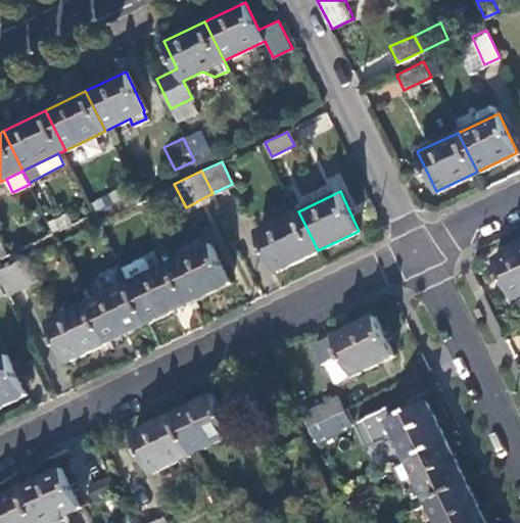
[(298,211),(296,212),(257,231),(277,270),(318,250),(298,211)]
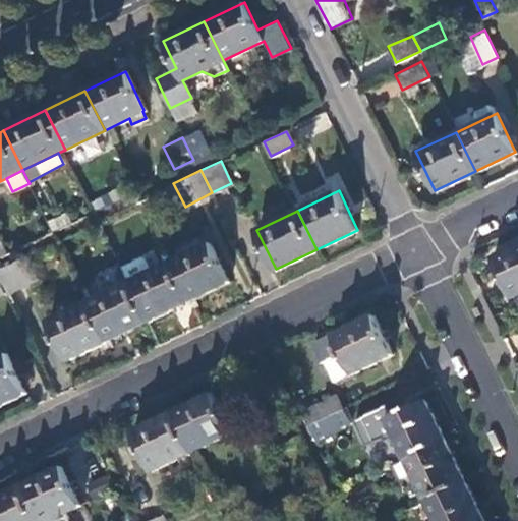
[(178,248),(181,255),(197,247),(194,240),(178,248)]
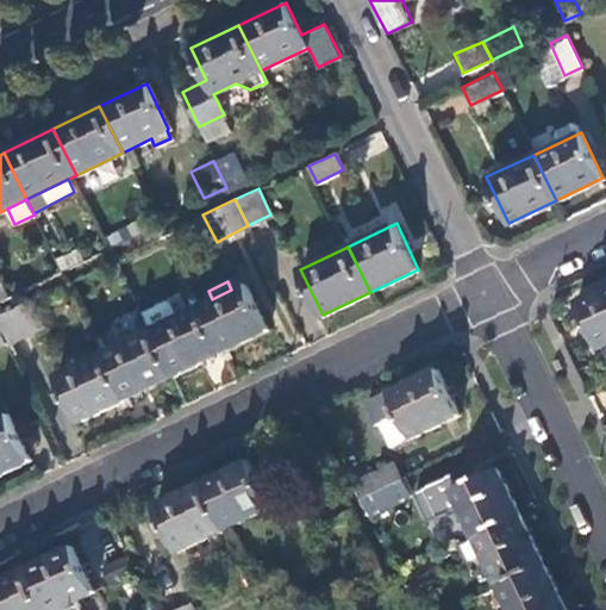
[(212,299),(198,306),(220,352),(268,329),(245,282),(231,290),(212,299)]
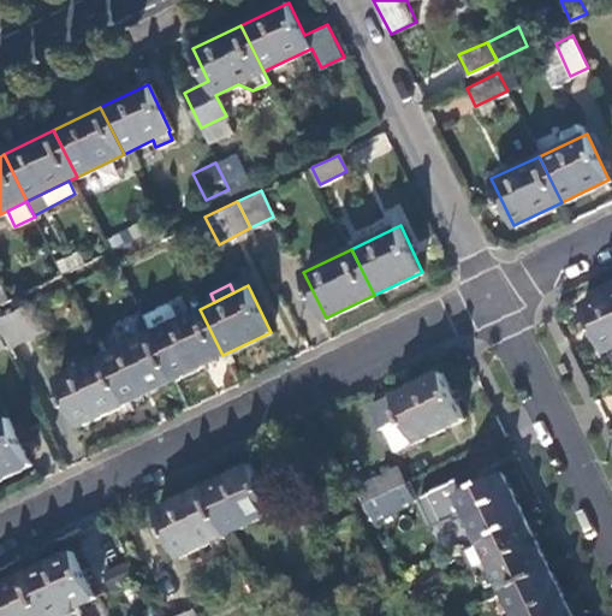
[(611,289),(582,303),(604,349),(611,344),(611,289)]
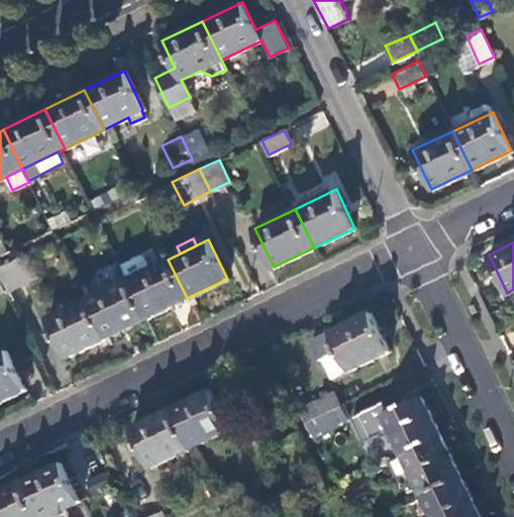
[(140,255),(121,265),(128,278),(150,268),(145,257),(140,255)]
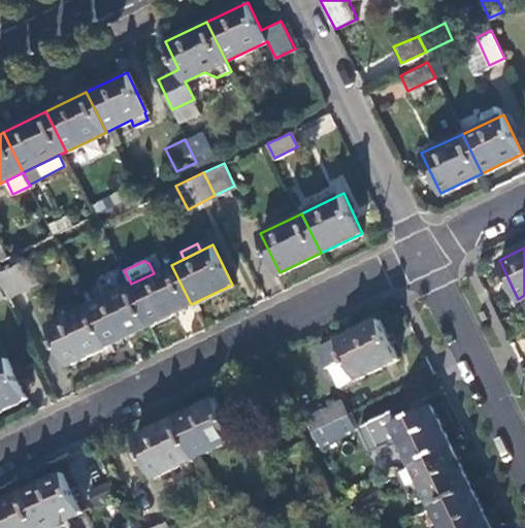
[(154,273),(131,284),(151,324),(191,304),(171,265),(154,273)]
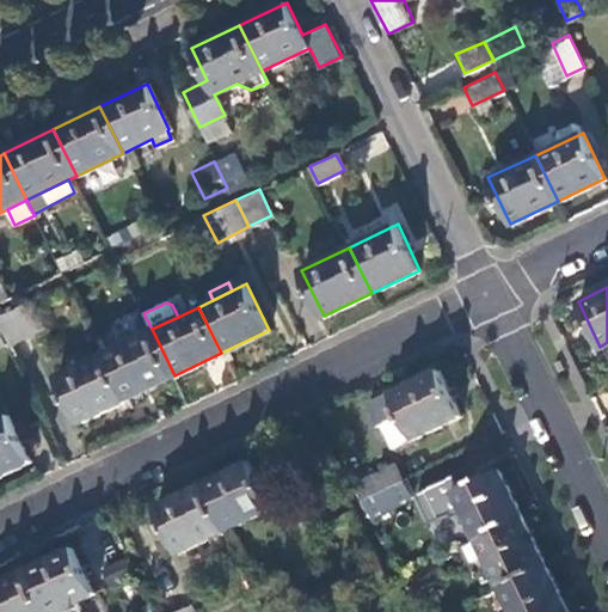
[(152,329),(103,353),(126,399),(174,375),(152,329)]
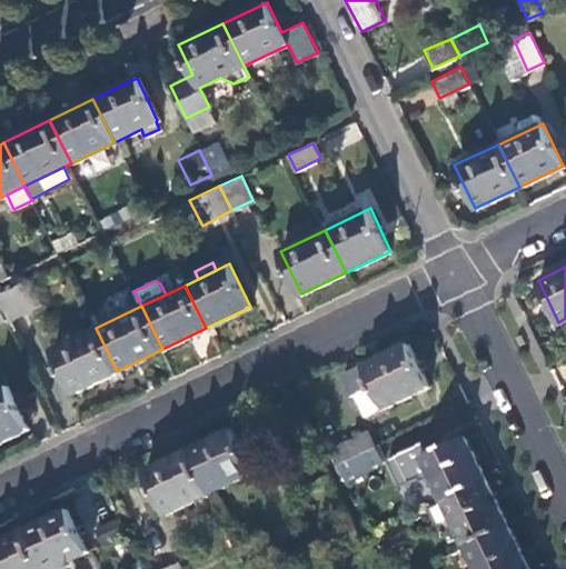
[(117,371),(96,328),(51,349),(72,391),(117,371)]
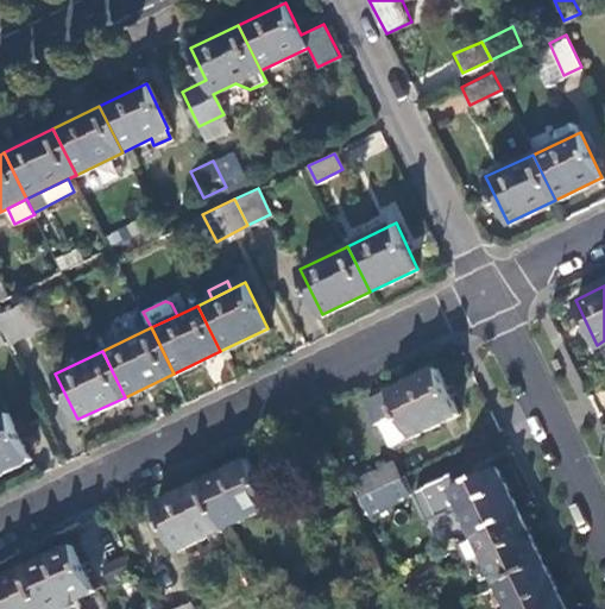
[(397,412),(410,437),(458,413),(435,366),(364,401),(375,422),(379,421),(397,412)]
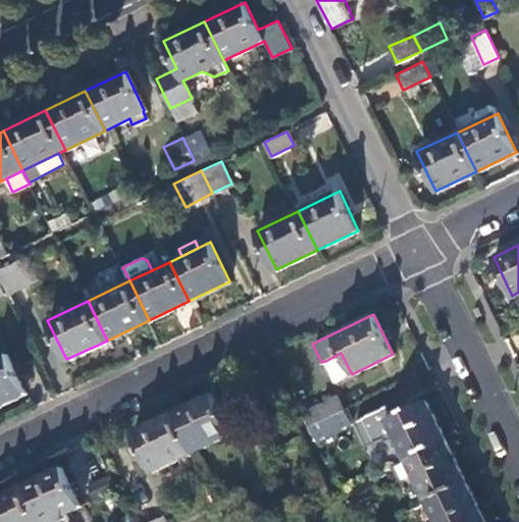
[(5,353),(0,355),(0,404),(24,392),(5,353)]
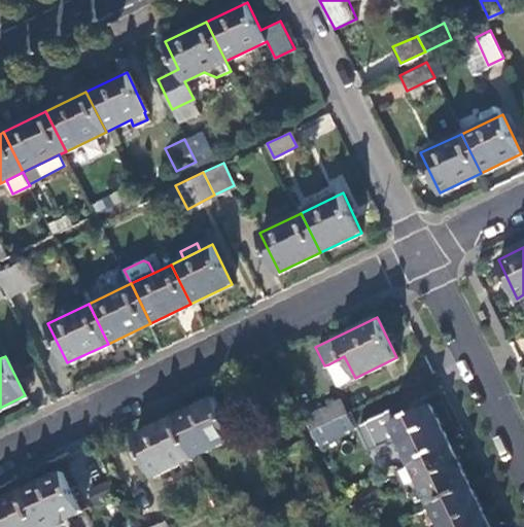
[(344,356),(328,364),(339,385),(355,378),(344,356)]
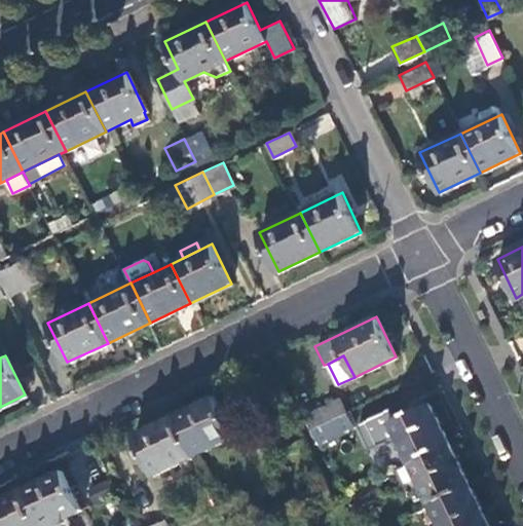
[(174,415),(193,456),(235,436),(216,396),(174,415)]
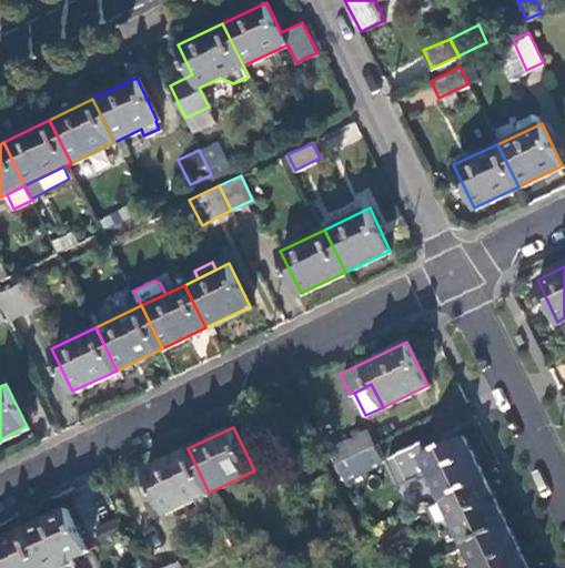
[(366,429),(329,447),(335,462),(373,444),(366,429)]
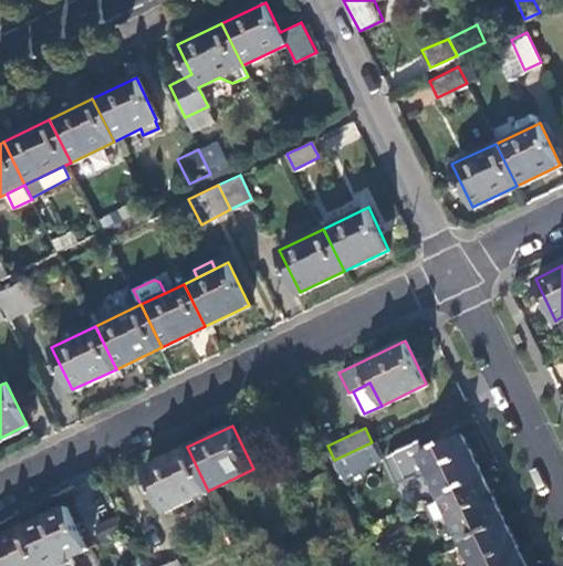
[(419,453),(440,496),(483,477),(462,432),(419,453)]
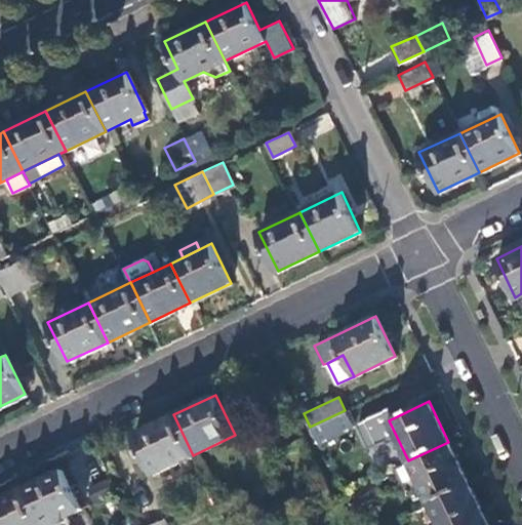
[(345,410),(310,427),(317,442),(352,426),(345,410)]
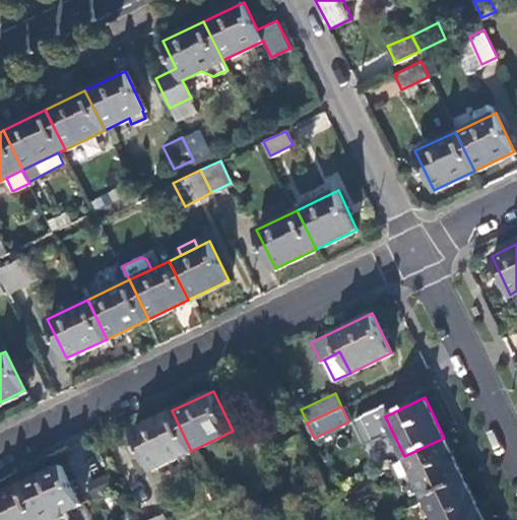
[(151,470),(191,451),(172,410),(132,431),(151,470)]
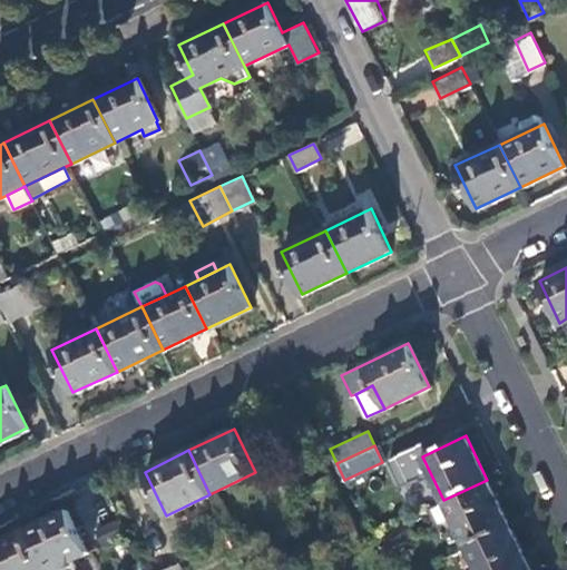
[(487,480),(443,500),(466,546),(509,524),(487,480)]
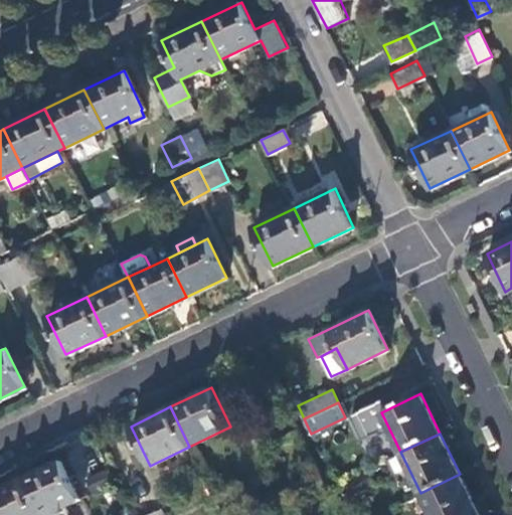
[(38,514),(70,514),(66,506),(80,499),(61,459),(22,479),(38,514)]
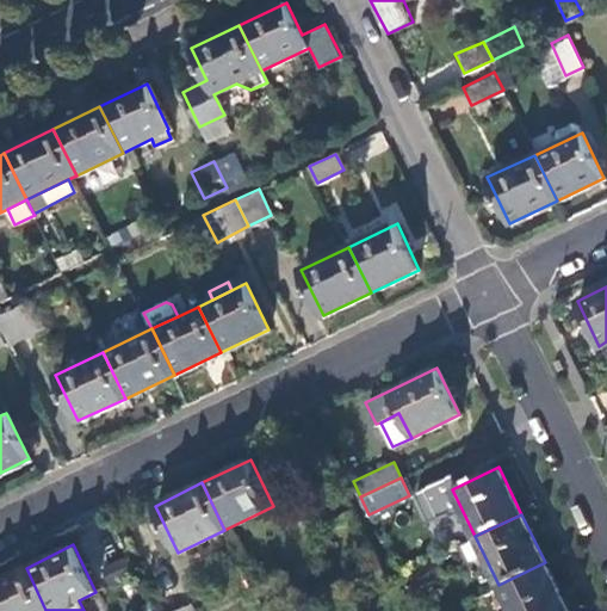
[(545,562),(499,585),(511,610),(565,610),(568,610),(545,562)]
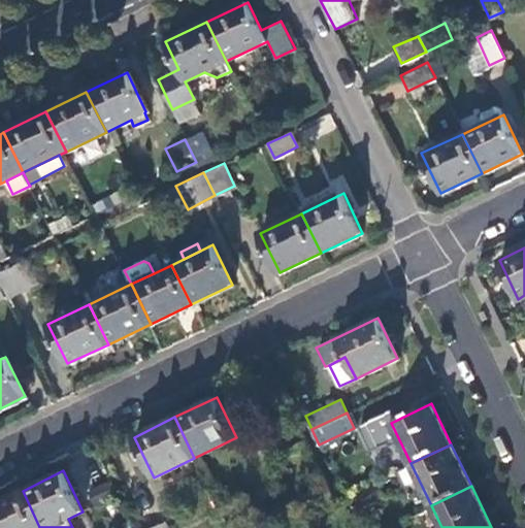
[(0,527),(39,527),(23,491),(0,501),(0,527)]
